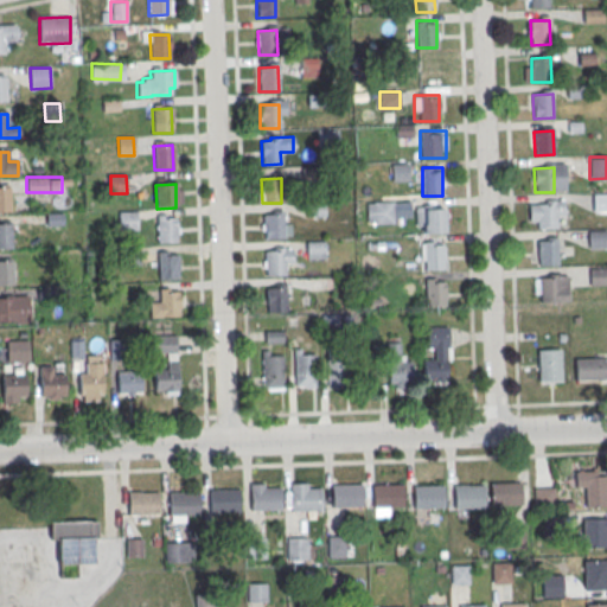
[(0,189),(10,189),(11,212),(0,212),(0,189)]
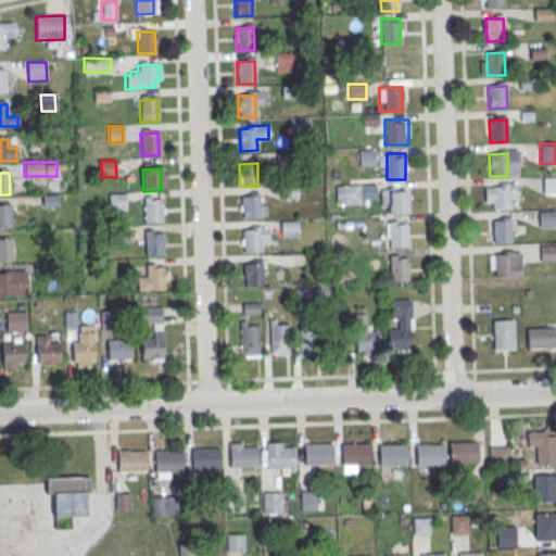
[(543,193),(555,192),(555,177),(543,177),(543,193)]
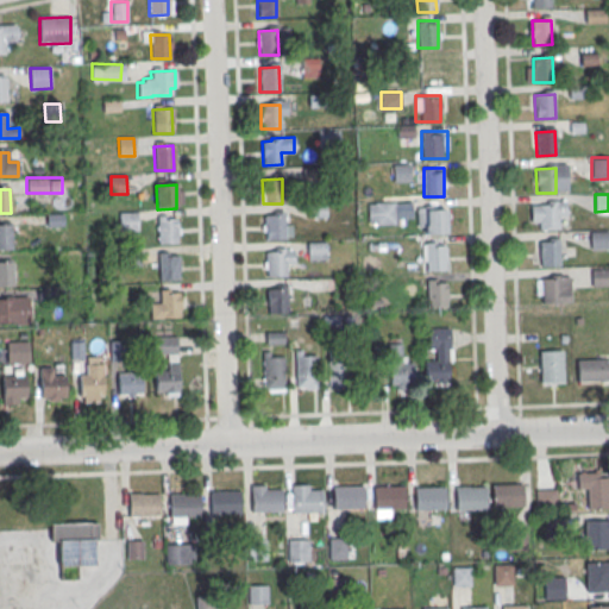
[(410,223),(410,201),(368,201),(368,223),(410,223)]
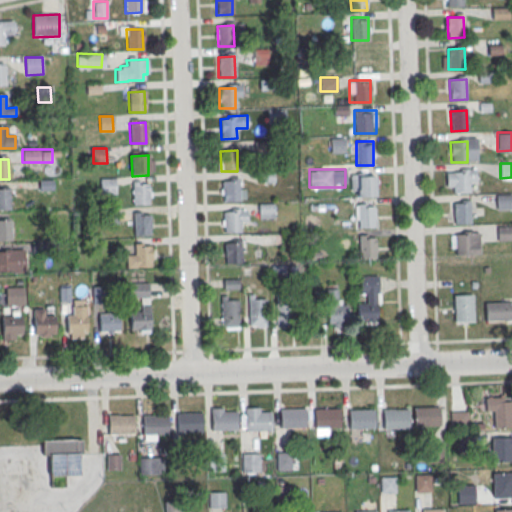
[(258,189),(274,189),(274,172),(258,172),(258,189)]
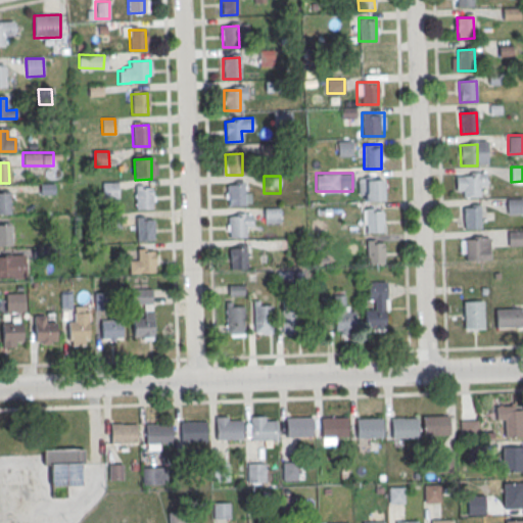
[(462,178),(478,177),(479,197),(462,198),(462,178)]
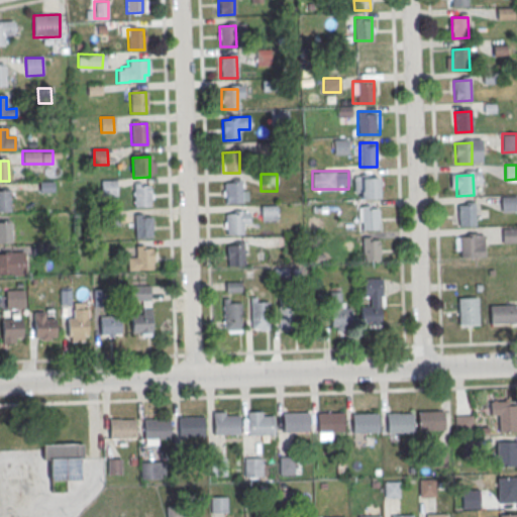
[(360,180),(377,179),(378,199),(362,200),(360,180)]
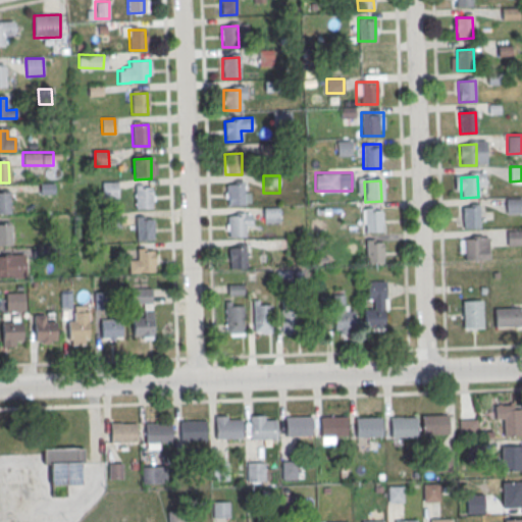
[(103,183),(117,183),(117,198),(104,198),(103,183)]
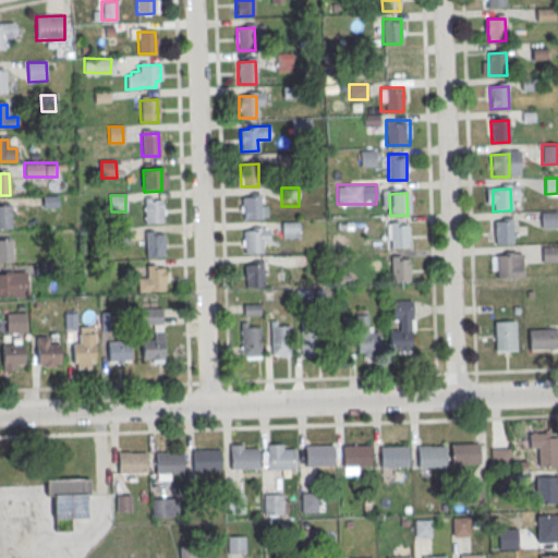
[(259,197),(259,219),(242,220),(242,198),(259,197)]
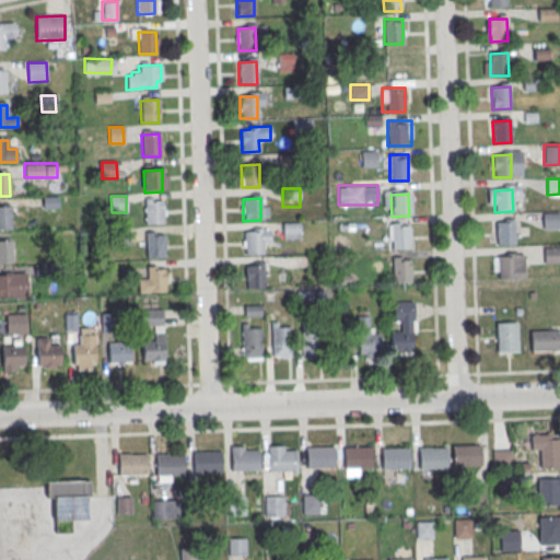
[(163,201),(163,223),(146,224),(144,202),(163,201)]
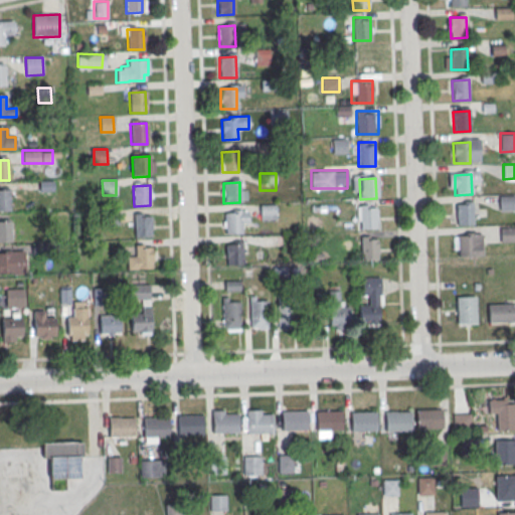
[(0,190),(10,190),(10,210),(0,210),(0,190)]
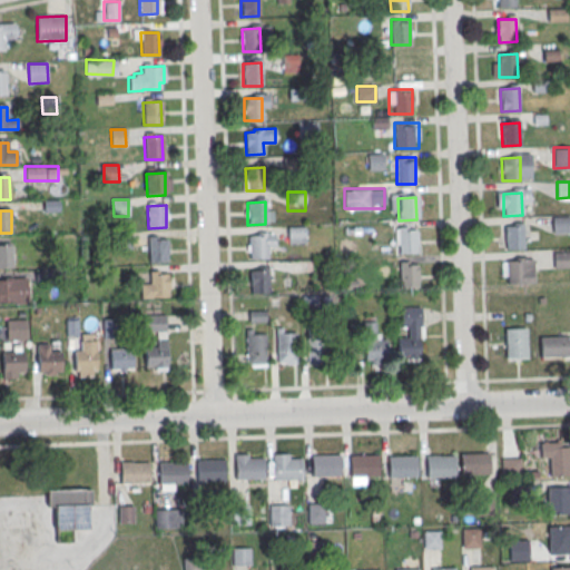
[(569,215),(552,216),(552,233),(569,232),(569,215)]
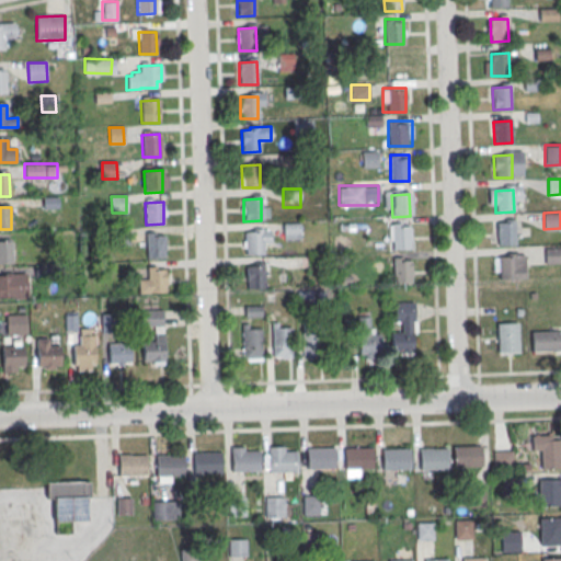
[(300,239),(300,222),(283,222),(283,239),(300,239)]
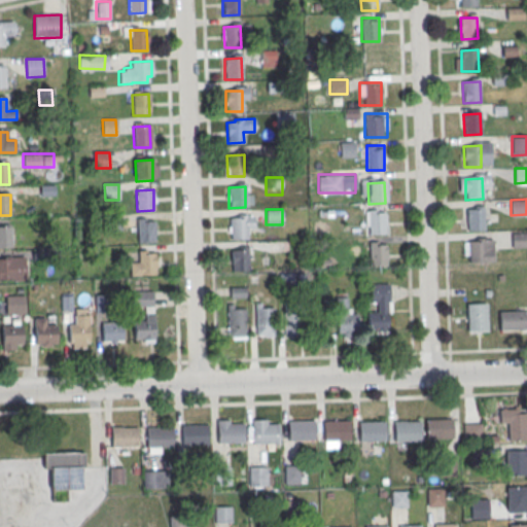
[(466,209),(483,209),(484,230),(467,231),(466,209)]
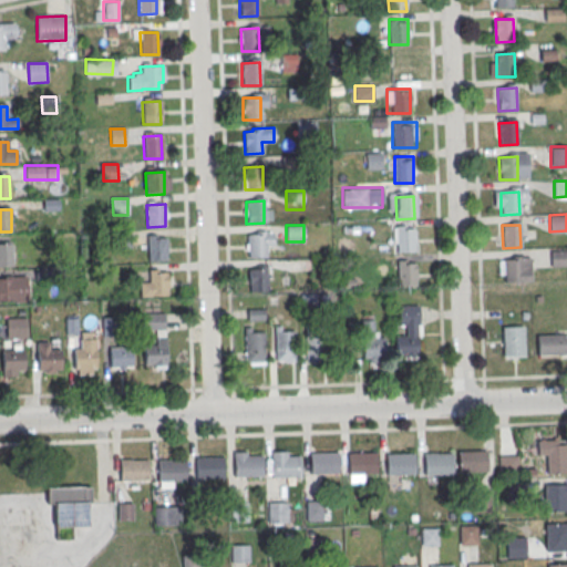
[(395,230),(414,230),(414,253),(397,254),(395,230)]
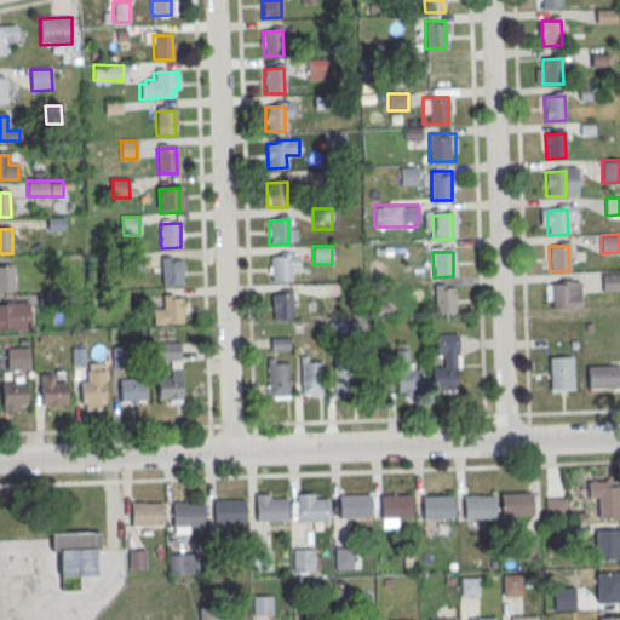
[(126,254),(143,254),(143,273),(127,273),(126,254)]
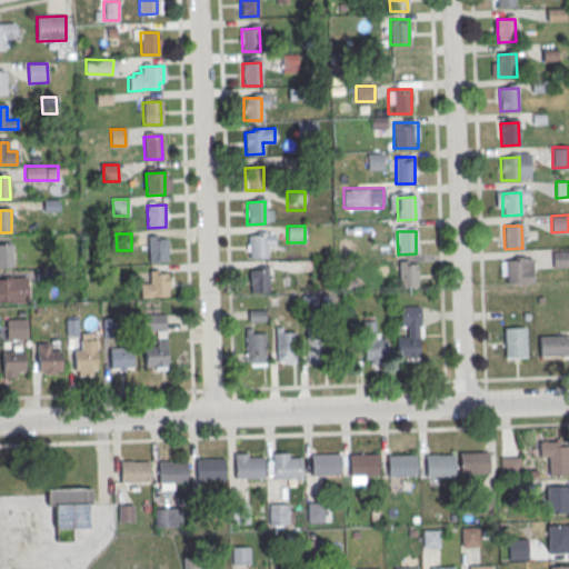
[(266,236),(266,258),(248,259),(248,237),(266,236)]
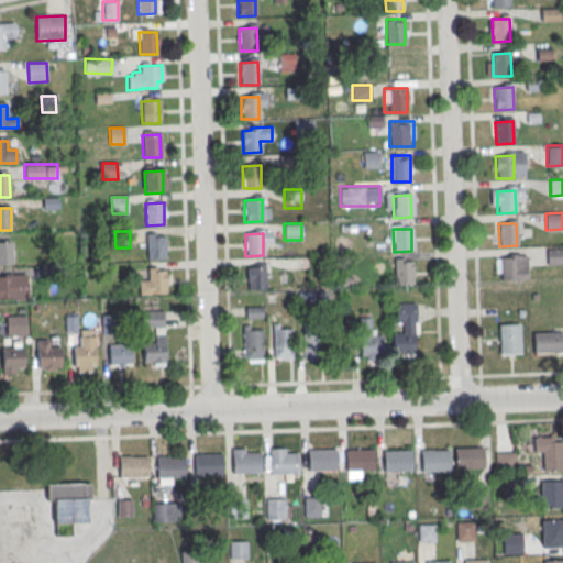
[(164,236),(165,260),(147,260),(146,238),(164,236)]
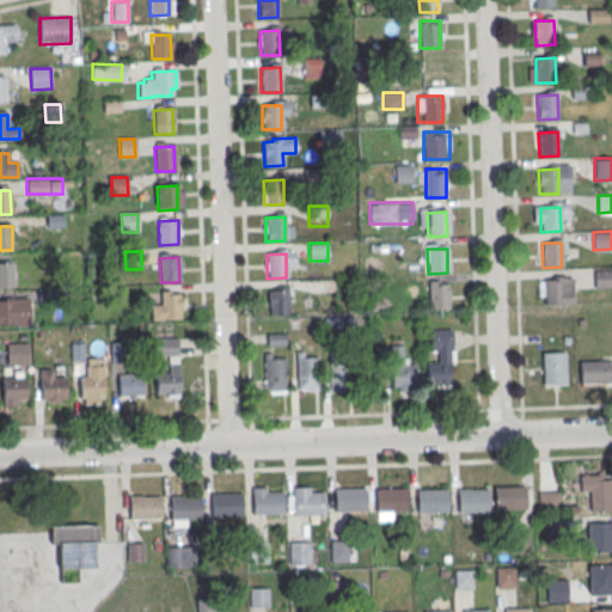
[(0,264),(12,264),(13,288),(0,288),(0,264)]
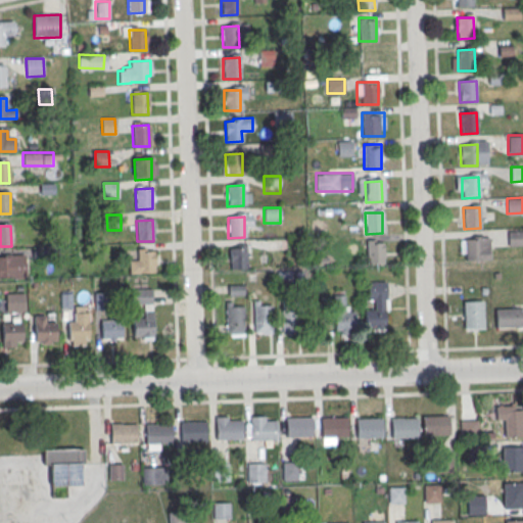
[(522,230),(508,231),(508,244),(522,244),(522,230)]
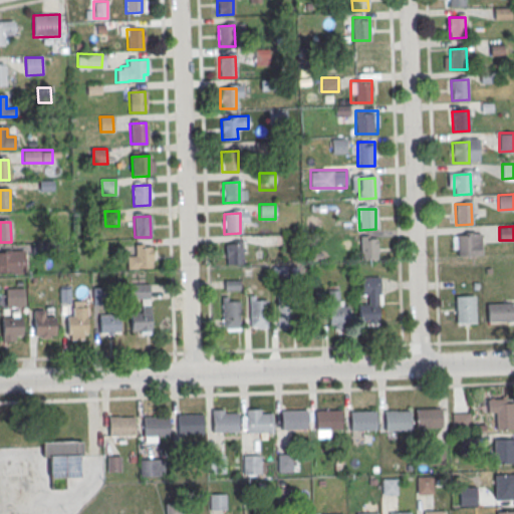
[(456,236),(480,235),(481,255),(457,256),(456,236)]
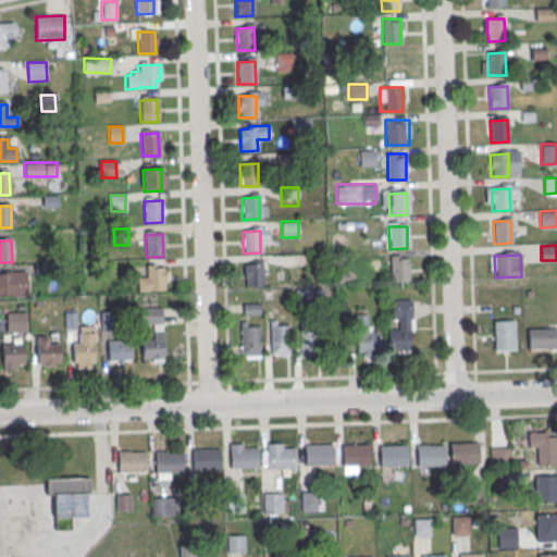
[(409,281),(409,256),(391,256),(391,281),(409,281)]
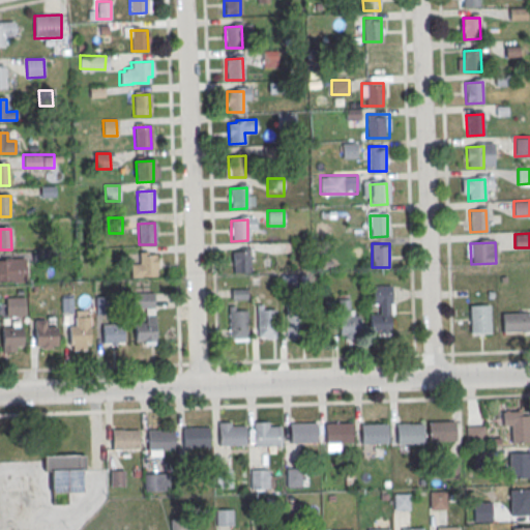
[(247,252),(248,272),(232,273),(231,253),(247,252)]
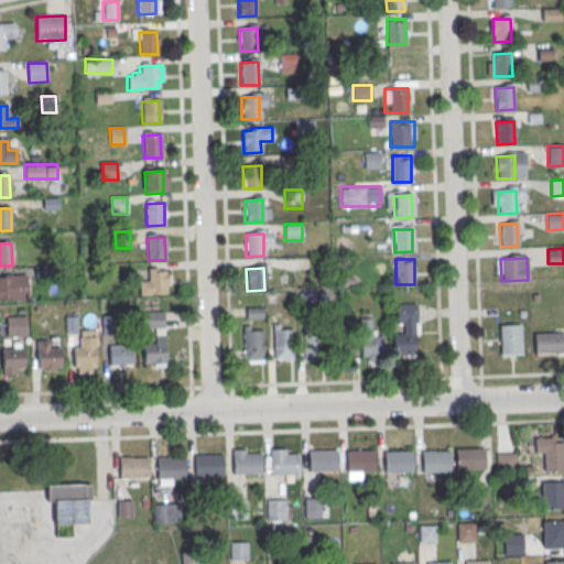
[(166,271),(166,293),(149,294),(149,272),(166,271)]
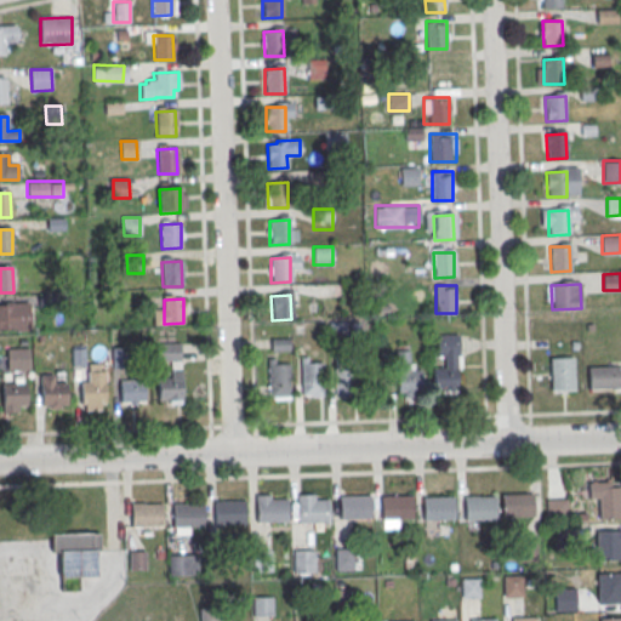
[(29,303),(29,330),(0,330),(0,306),(4,306),(4,303),(29,303)]
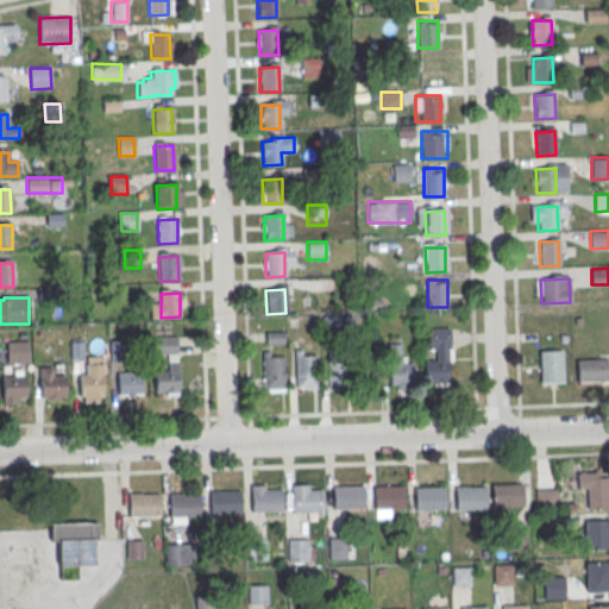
[(426,326),(426,384),(451,384),(451,326),(426,326)]
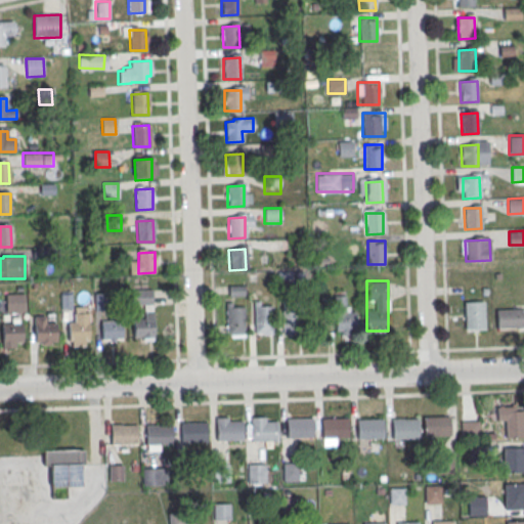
[(244,285),(227,285),(227,295),(244,295),(244,285)]
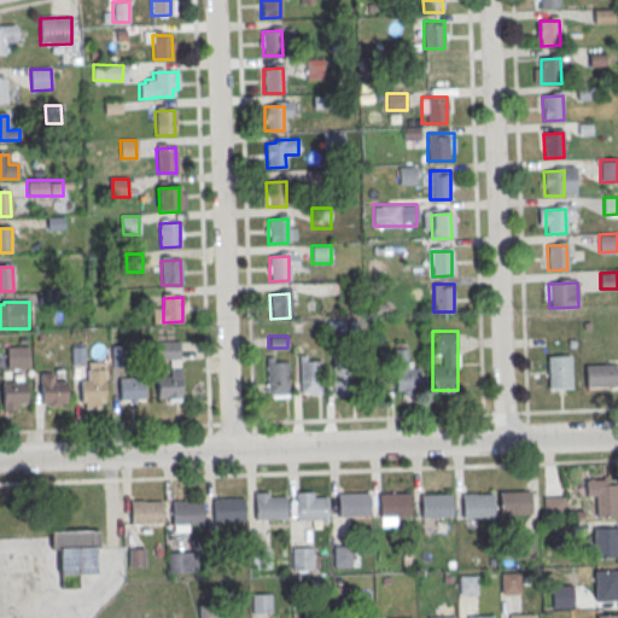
[(5,348),(6,369),(30,368),(29,348),(5,348)]
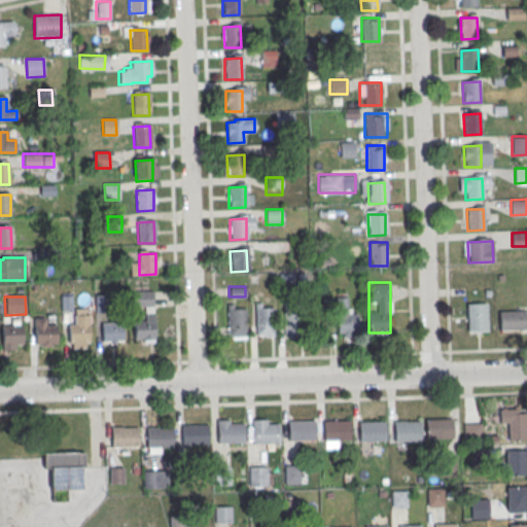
[(346,296),(337,296),(337,336),(356,336),(356,310),(346,310),(346,296)]
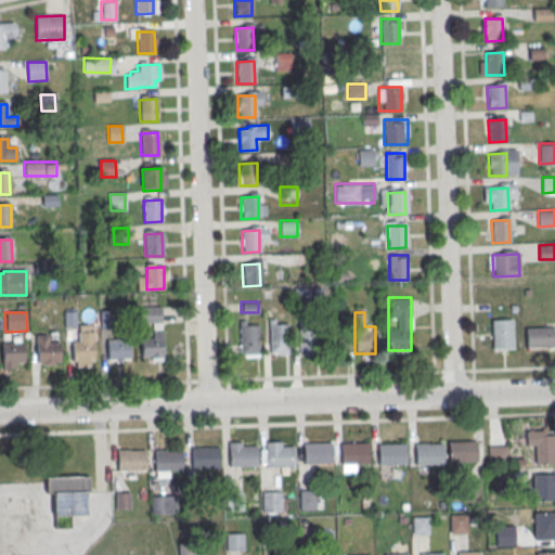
[(288,353),(288,319),(269,319),(269,353),(288,353)]
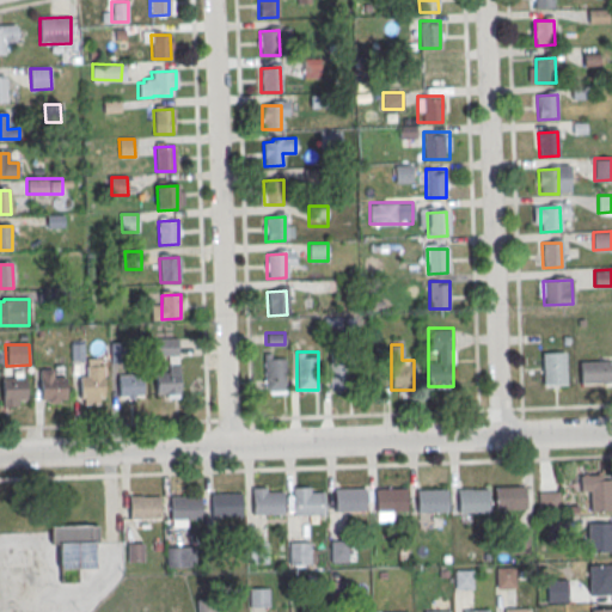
[(542,353),(564,352),(565,386),(543,387),(542,353)]
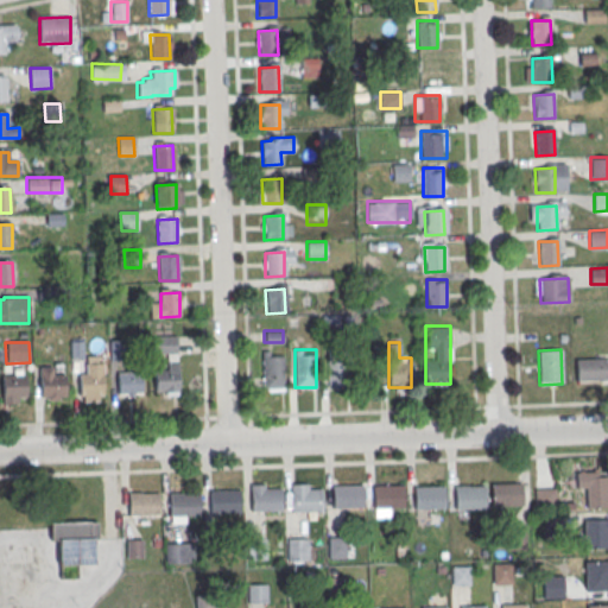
[(261,350),(261,391),(284,391),(284,350),(261,350)]
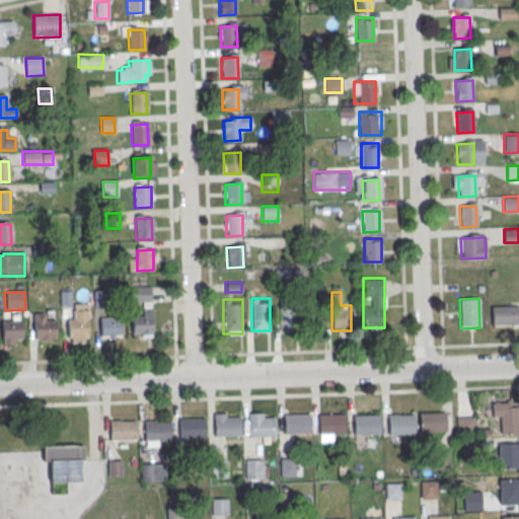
[(295,304),(279,304),(279,329),(295,329),(295,304)]
